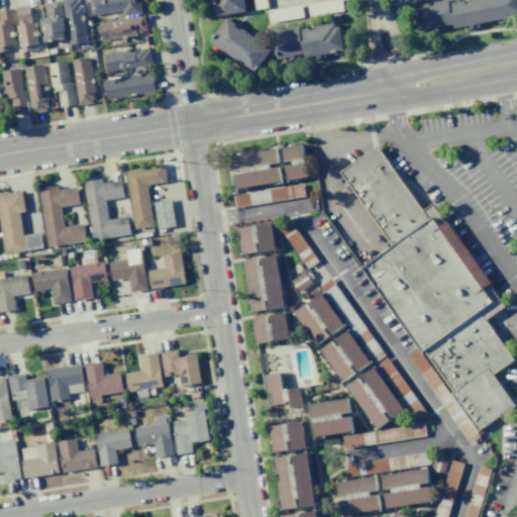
[(60,0),(65,39),(43,42),(39,18),(46,17),(44,4),(50,3),(50,1),(60,0)]
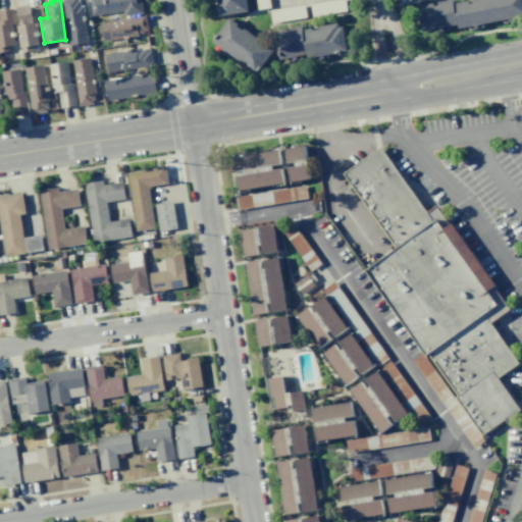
[(63,0),(69,45),(88,42),(83,6),(81,6),(80,0),(63,0)]
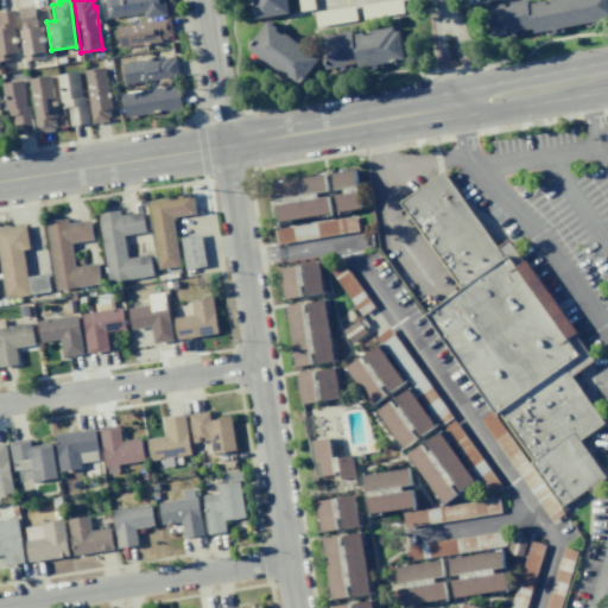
[(103,0),(163,0),(166,16),(144,19),(143,12),(107,18),(103,0)]
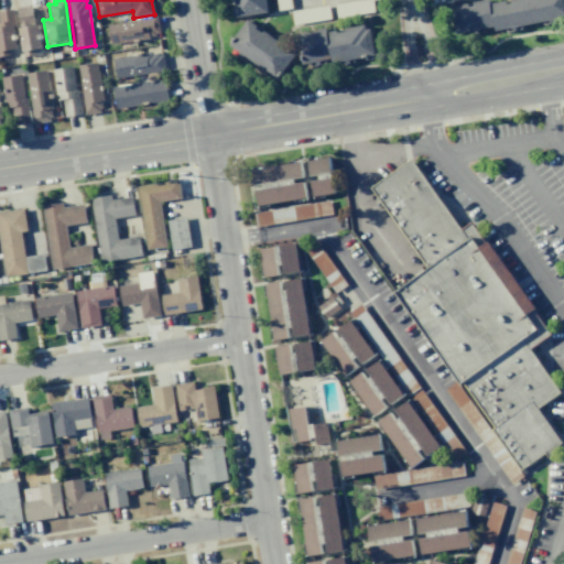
[(264,0),(267,12),(237,17),(234,0),(264,0)]
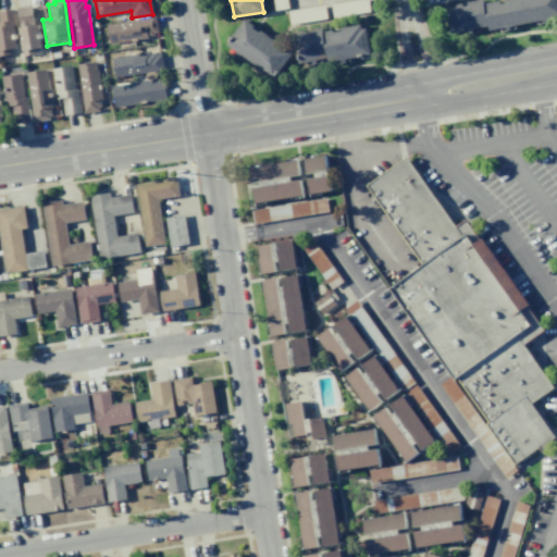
[(285,0),(287,9),(274,10),(272,0),(285,0)]
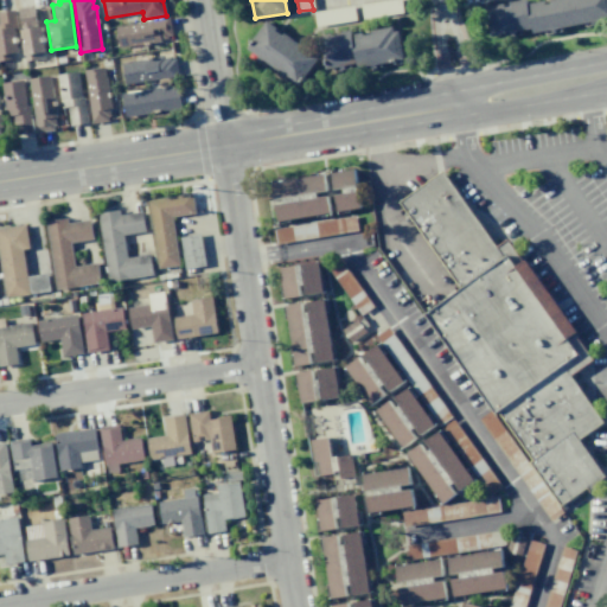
[(383,0),(360,4),(363,19),(402,12),(400,0),(383,0)]
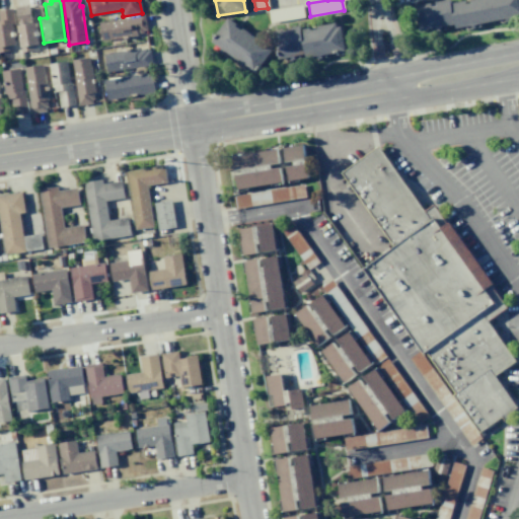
[(414,6),(444,0),(450,0),(451,3),(465,0),(518,0),(518,15),(455,28),(454,24),(419,31),(414,6)]
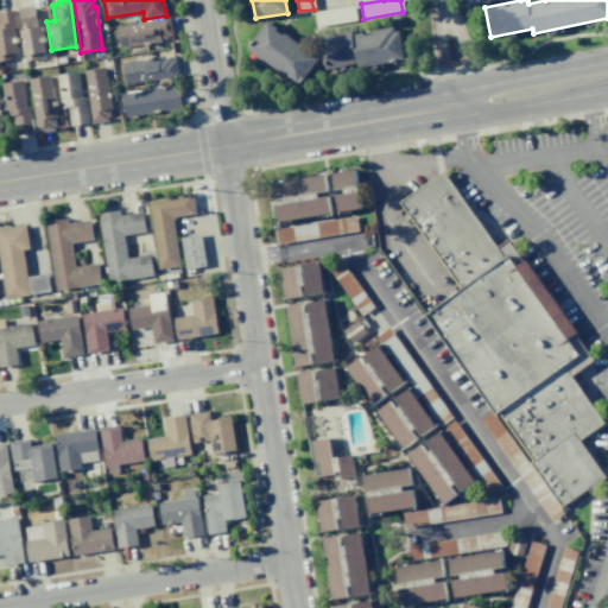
[(314,11),(316,26),(356,20),(354,5),(314,11)]
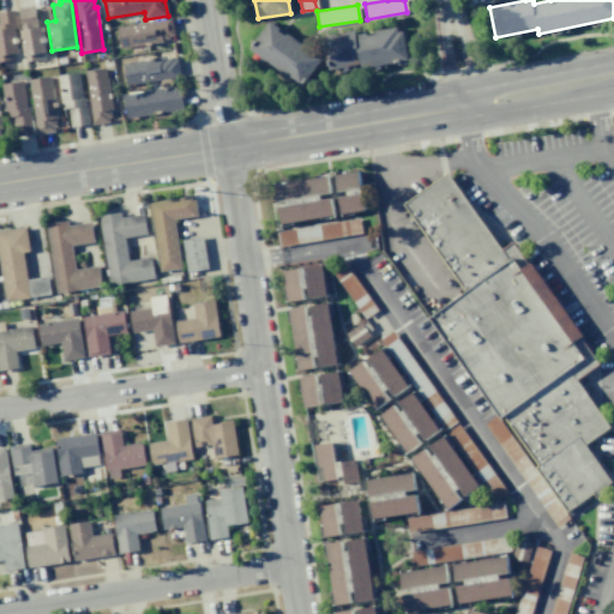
[(42,26),(47,53),(36,54),(36,60),(25,61),(17,8),(34,6),(37,26),(42,26)]
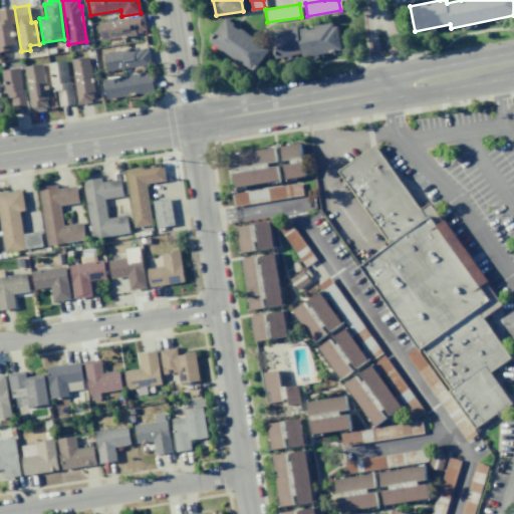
[(15,44),(10,8),(0,9),(0,51),(8,50),(7,45),(15,44)]
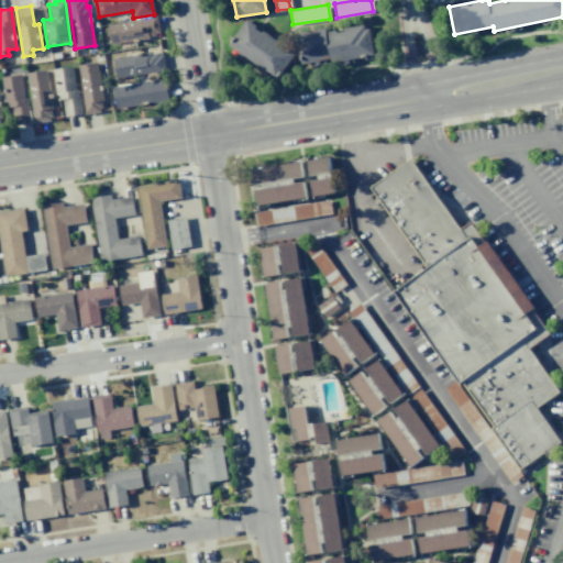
[(157,17),(107,24),(110,44),(150,37),(148,35),(155,34),(155,32),(159,31),(157,17)]
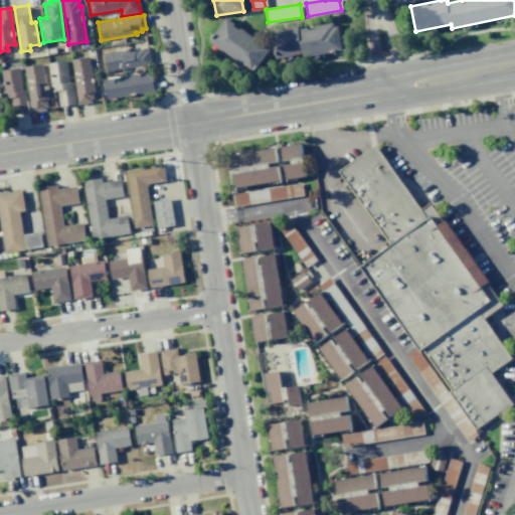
[(225,17),(270,49),(252,72),(208,40),(225,17)]
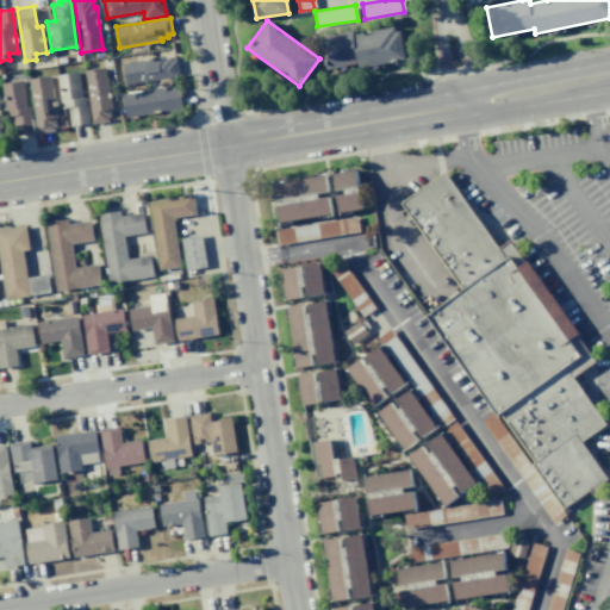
[(399,31),(405,58),(360,68),(359,62),(328,68),(322,36),(353,29),(353,33),(394,25),(396,32),(399,31)]
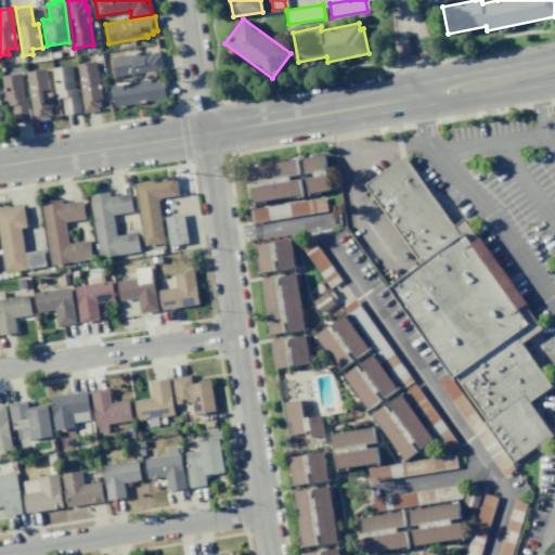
[(164,68),(114,76),(111,56),(150,51),(150,53),(156,52),(156,54),(160,53),(164,68)]
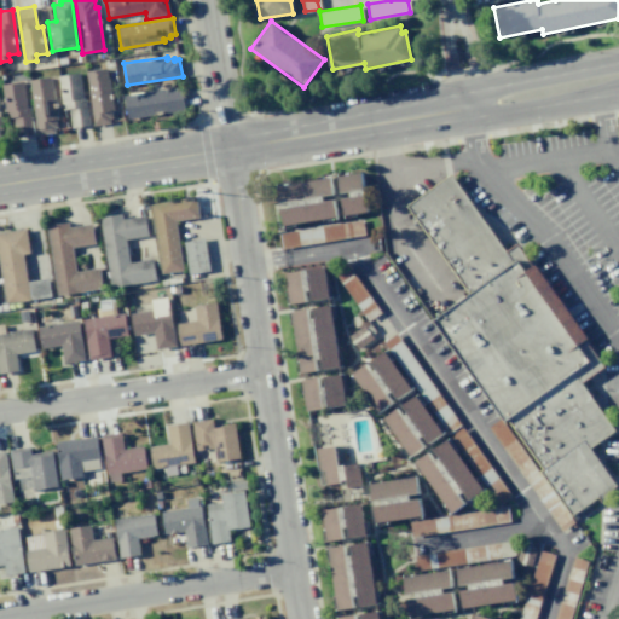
[(106,68),(114,110),(111,111),(113,119),(110,120),(110,123),(94,126),(85,71),(106,68)]
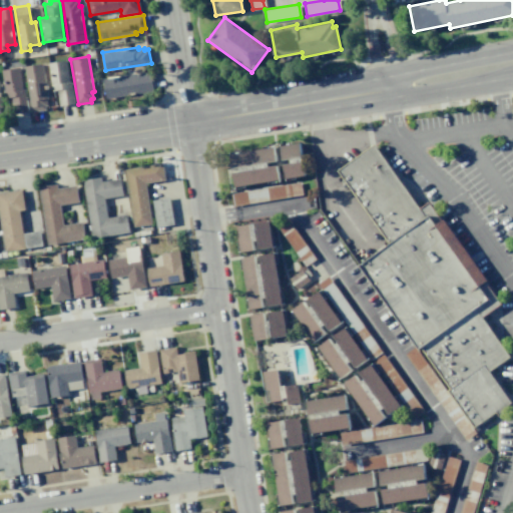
[(70,81),(74,103),(59,106),(57,90),(52,90),(48,63),(65,60),(68,82),(70,81)]
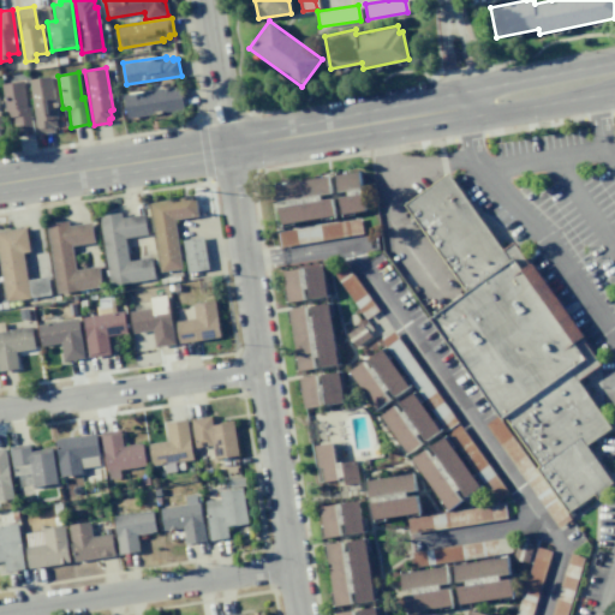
[(49,76),(57,119),(54,119),(55,127),(53,127),(53,132),(37,135),(28,79),(49,76)]
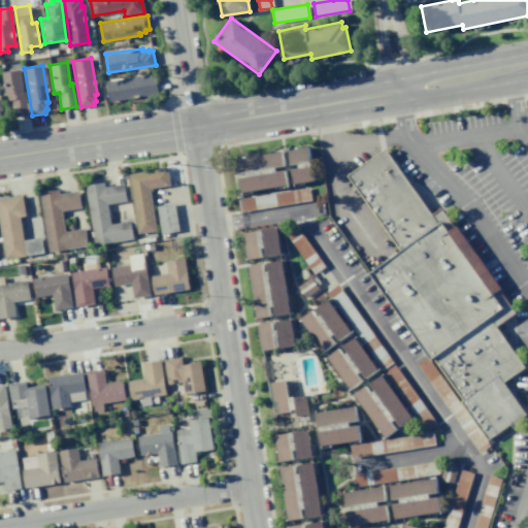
[(25,92),(28,114),(12,117),(10,100),(5,101),(1,73),(19,70),(22,92),(25,92)]
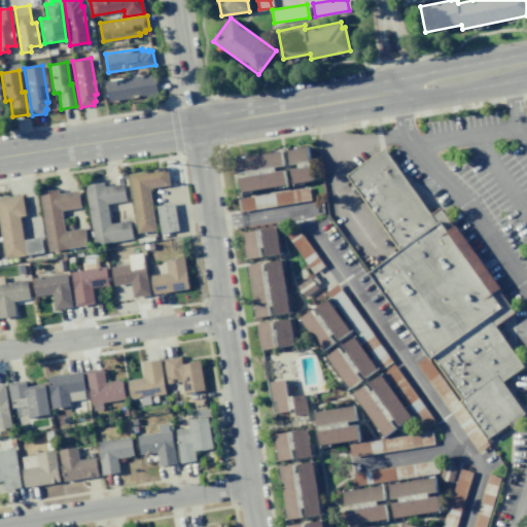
[(106,80),(108,101),(157,95),(154,74),(106,80)]
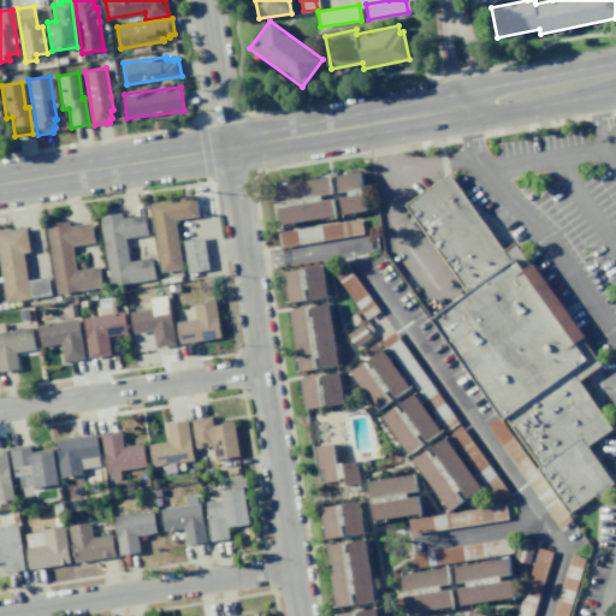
[(359,171),(365,211),(342,214),(338,197),(349,196),(348,190),(338,193),(336,175),(359,171)]
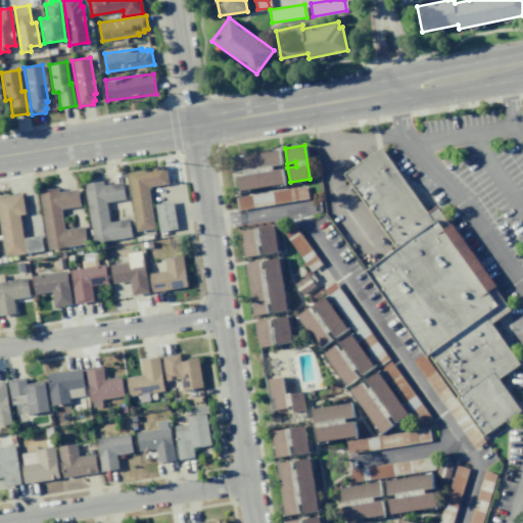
[(380,147),(342,174),(395,248),(364,272),(424,355),(426,353),(457,395),(454,398),(480,435),(504,419),(507,423),(516,417),(513,414),(518,410),(494,379),(516,364),(487,324),(509,310),(492,287),(495,285),(450,223),(448,225),(434,205),(426,211),(380,147)]
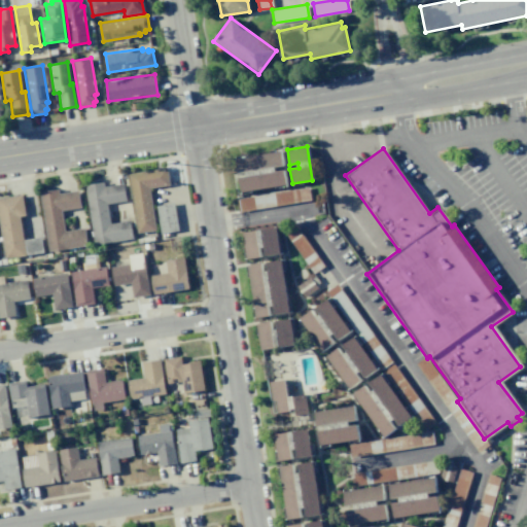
[(281,151),(283,166),(275,167),(276,171),(283,170),(286,185),(241,192),(239,177),(246,176),(245,172),(238,173),(235,159),(281,151)]
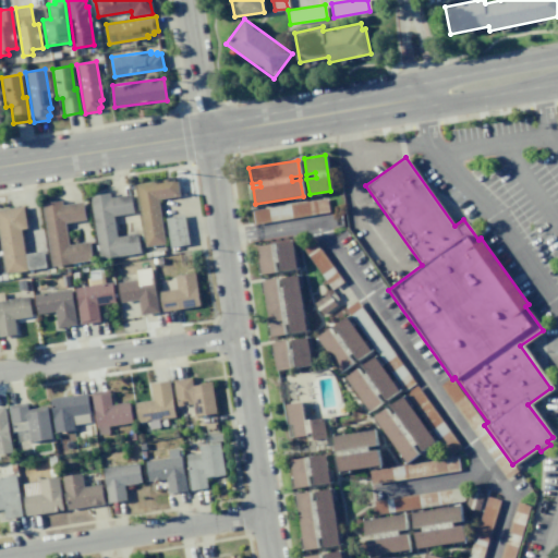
[(143,246),(164,244),(159,198),(179,196),(177,179),(136,183),(143,246)]
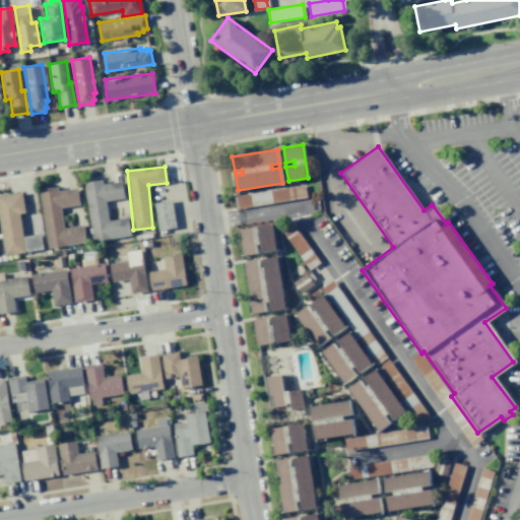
[(122,181),(104,184),(103,180),(83,182),(91,241),(131,236),(128,217),(109,220),(106,201),(124,198),(122,181)]
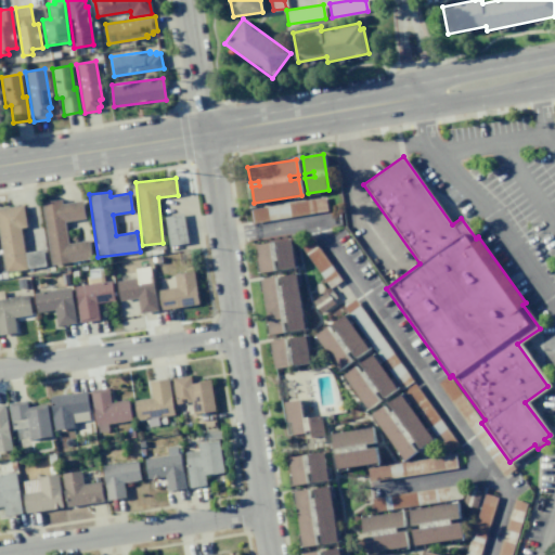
[(324,196),(326,210),(252,223),(249,209),(324,196)]
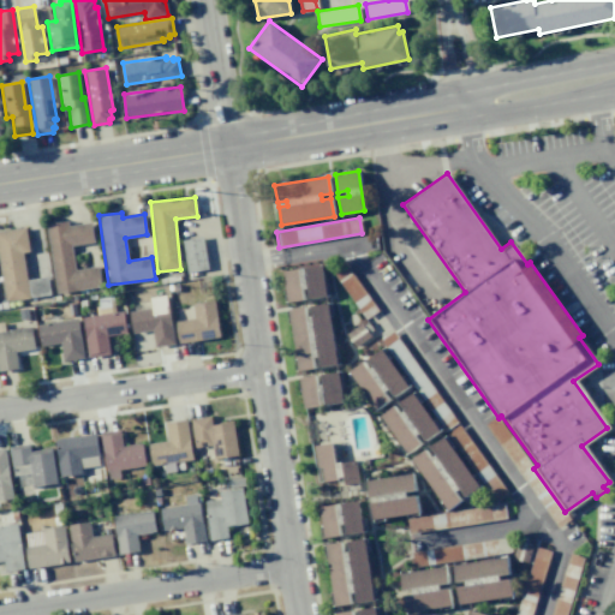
[(46,224),(55,293),(101,287),(99,266),(75,269),(72,245),(94,243),(91,222),(69,226),(67,221),(46,224)]
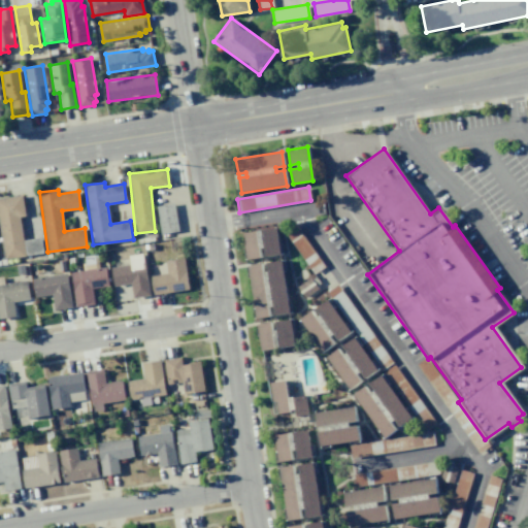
[(0,230),(4,259),(43,253),(40,238),(23,240),(20,217),(26,217),(23,195),(0,198),(0,230)]
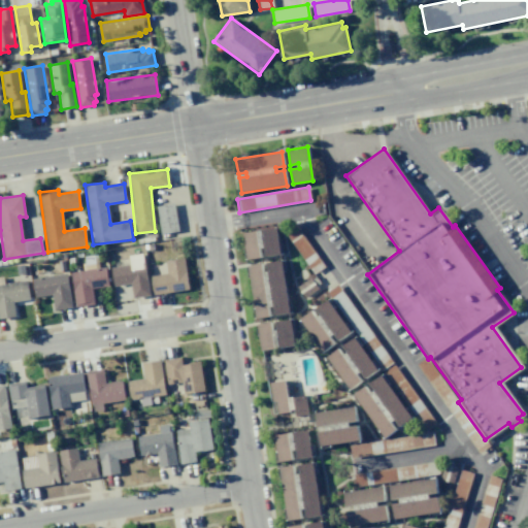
[(177,232),(174,204),(157,205),(159,233),(177,232)]
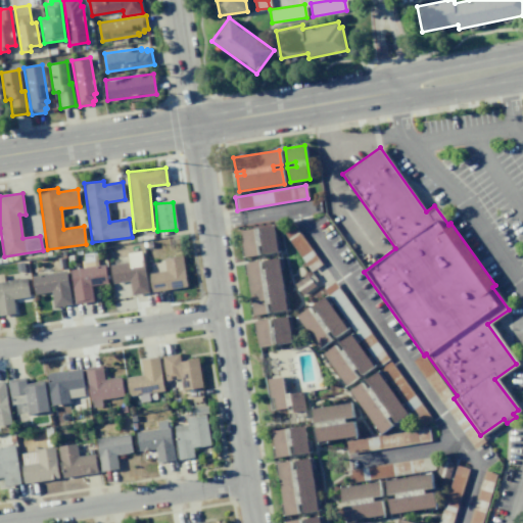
[(290,221),(321,264),(311,272),(280,228),(290,221)]
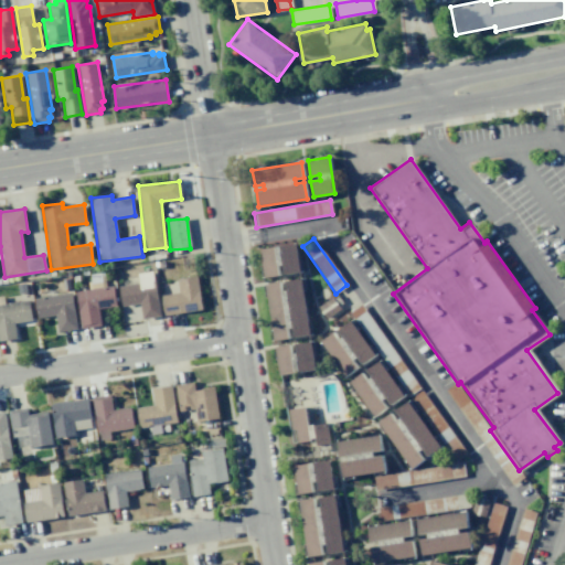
[(296,244),(300,272),(285,274),(283,265),(278,265),(279,275),(264,277),(259,249),(296,244)]
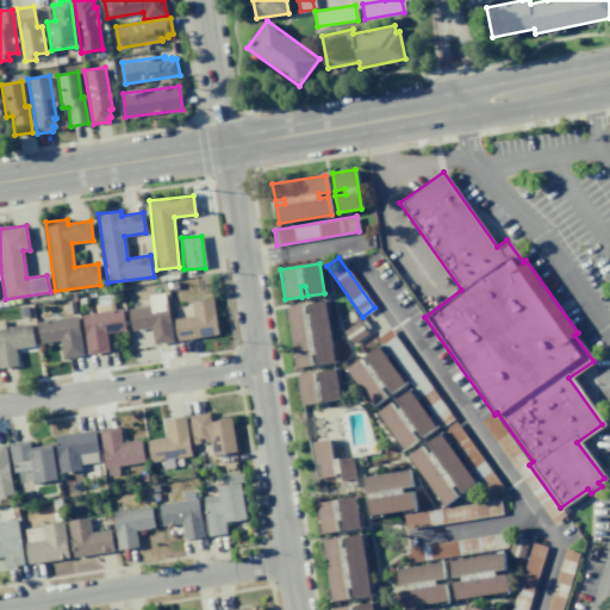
[(217,335),(213,298),(191,300),(193,317),(174,318),(176,340),(217,335)]
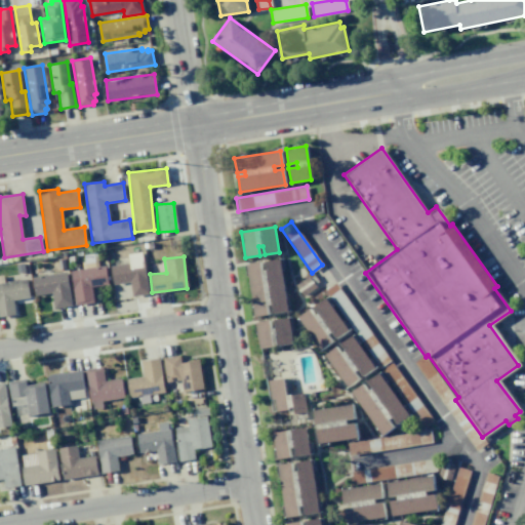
[(279,258),(287,311),(274,313),(273,305),(268,305),(269,314),(254,316),(246,264),(260,261),(263,270),(267,270),(265,260),(279,258)]
